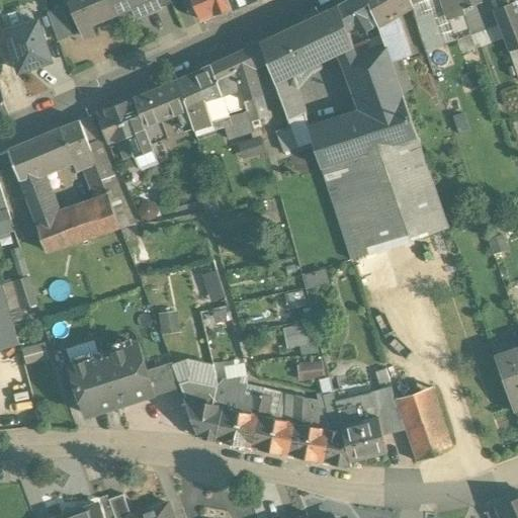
[(109,0),(72,0),(74,3),(70,5),(83,37),(94,33),(90,25),(115,14),(109,0)]
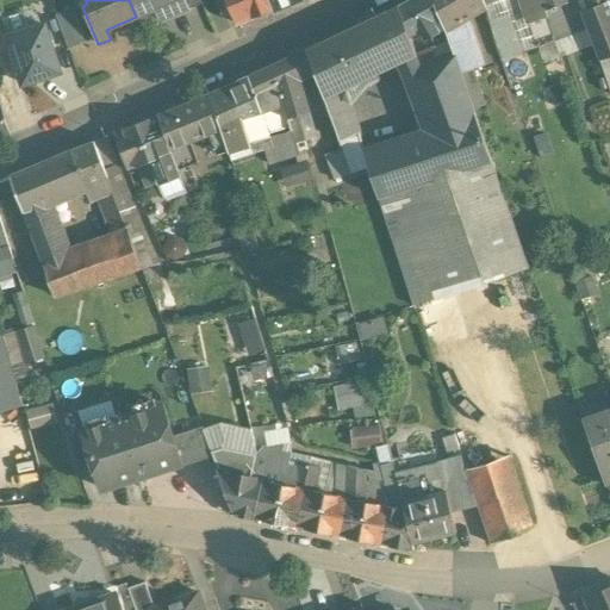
[(129,0),(136,17),(154,10),(159,22),(187,10),(182,0),(129,0)]
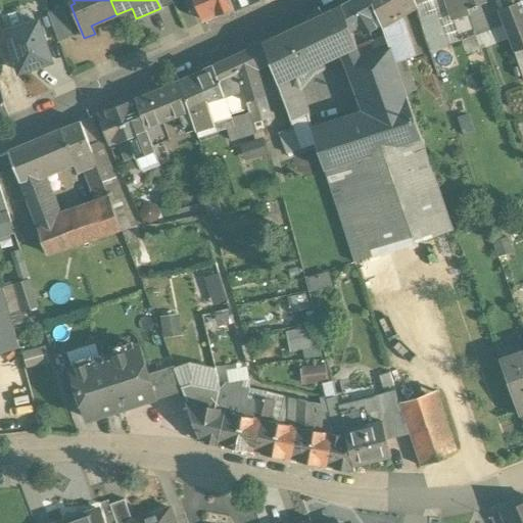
[(186,0),(191,11),(197,9),(203,21),(233,9),(229,0),(186,0)]
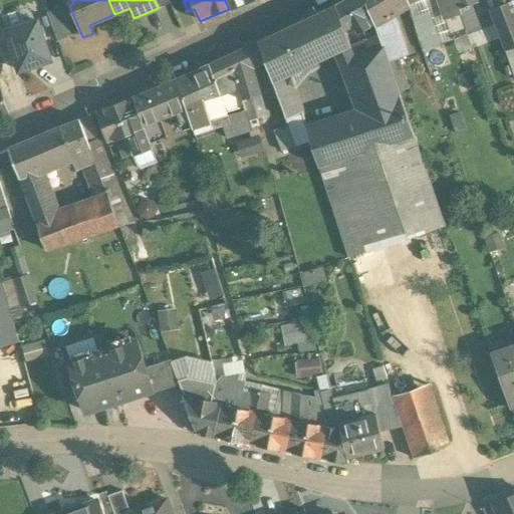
[(225,0),(229,9),(250,0),(225,0)]
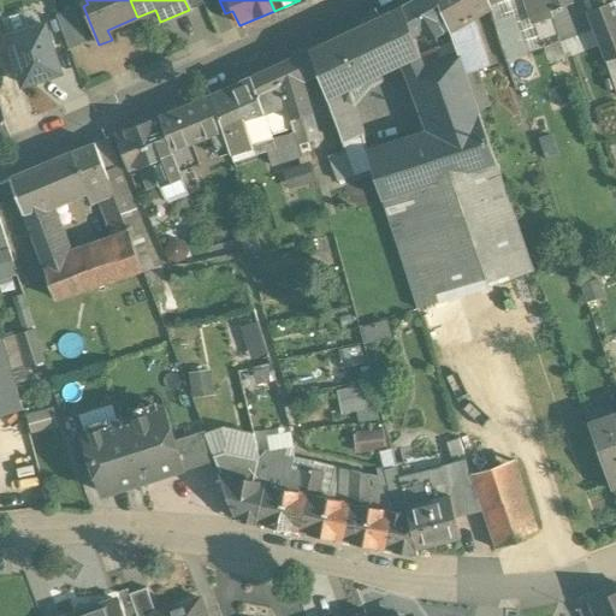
[(434,0),(415,0),(402,9),(413,39),(443,21),(434,0)]
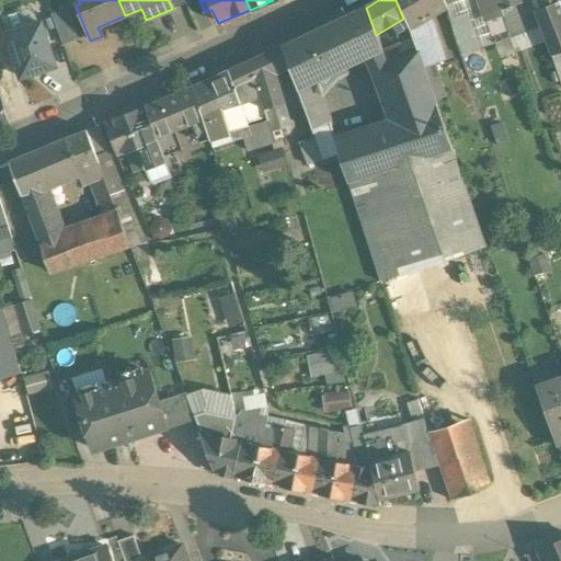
[(442,0),(396,0),(403,19),(408,26),(415,48),(422,67),(439,61),(443,60),(431,27),(428,29),(425,18),(445,7),(443,0),(442,0)]
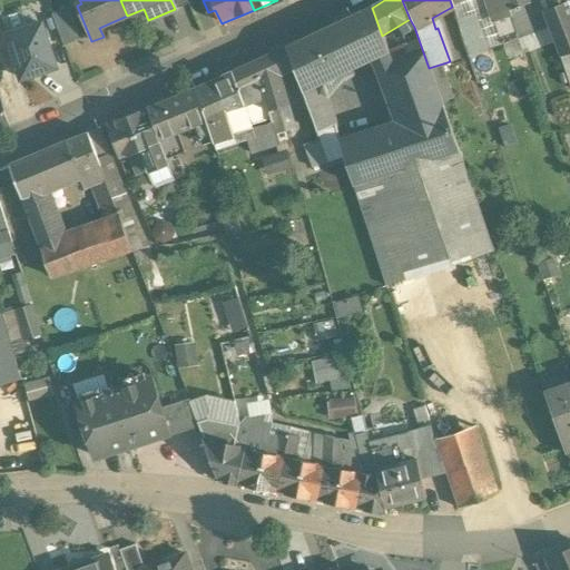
[(485,0),(500,43),(517,38),(504,0),(485,0)]
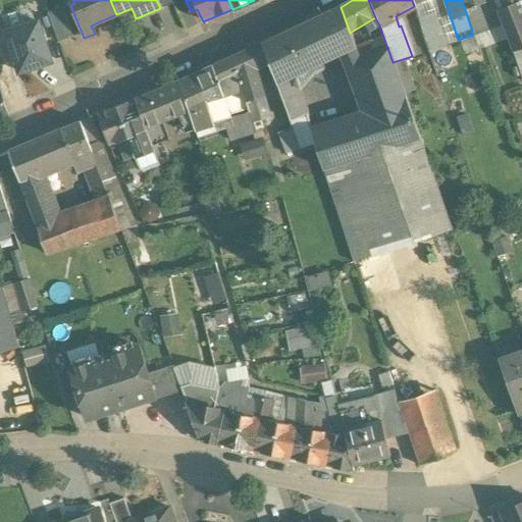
[(462,0),(473,35),(492,28),(489,15),(483,0),(462,0)]
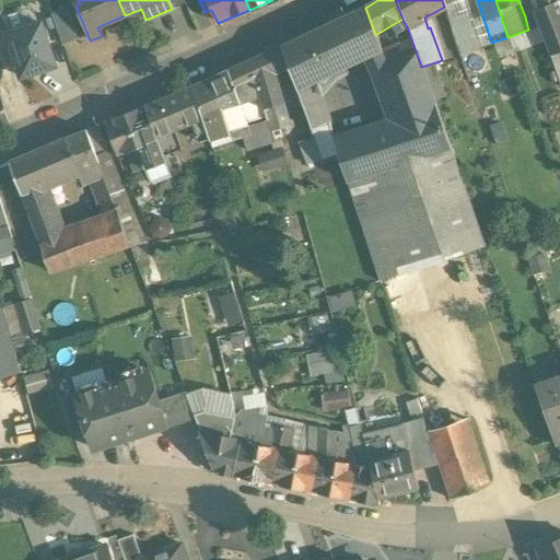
[(538,0),(543,9),(559,1),(558,0),(538,0)]
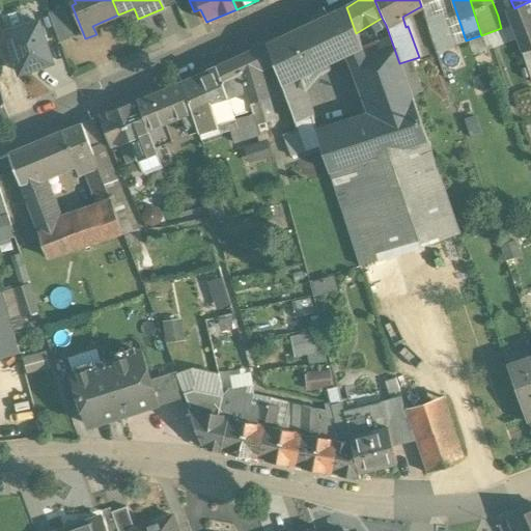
[(514,8),(505,12),(510,24),(521,53),(530,49),(530,3),(530,1),(514,8)]
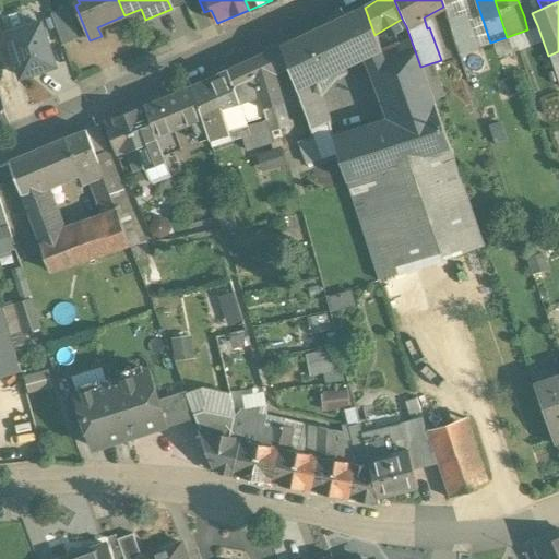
[(79,37),(68,8),(50,15),(61,45),(79,37)]
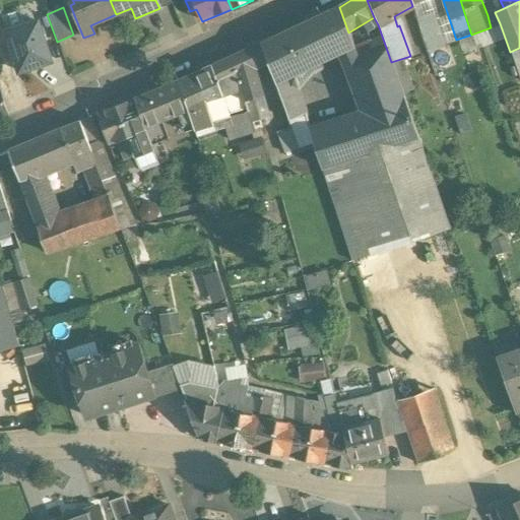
[(339,7),(261,44),(268,63),(274,81),(293,73),(336,53),(353,45),(348,33),(339,7)]
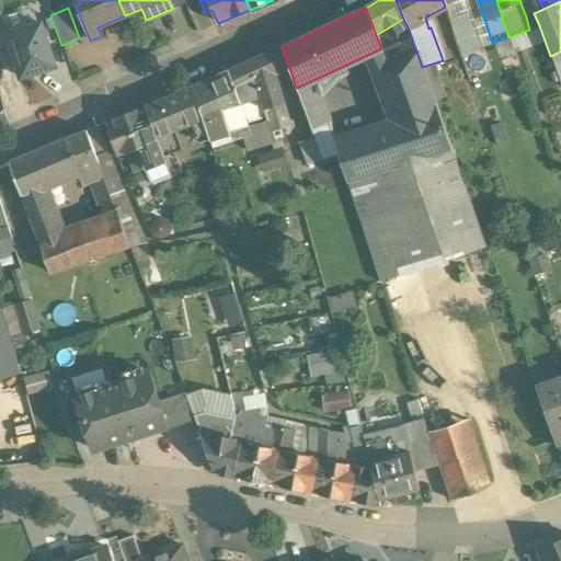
[(534,13),(526,16),(529,30),(539,25),(534,13)]
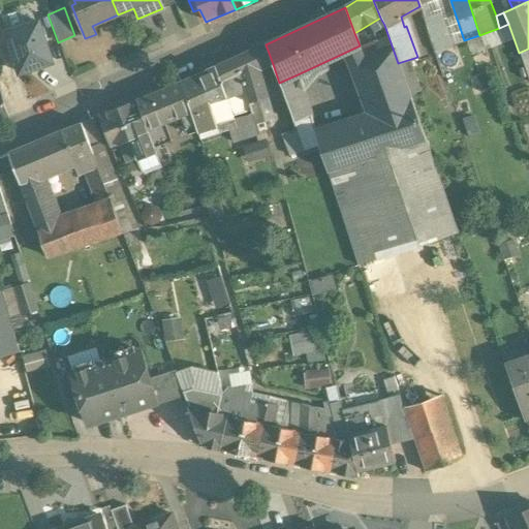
[(441,13),(424,20),(428,32),(446,25),(441,13)]
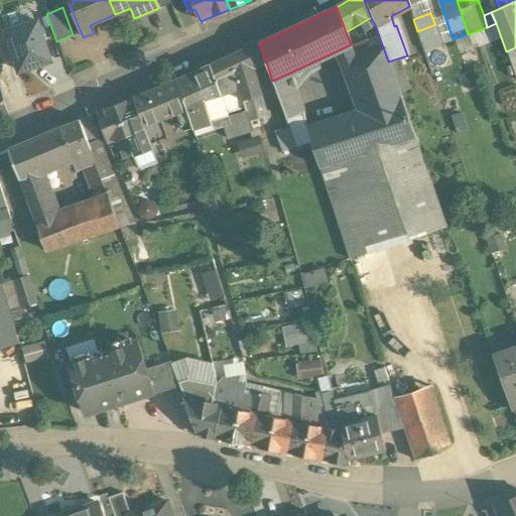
[(36,22),(6,32),(18,72),(49,61),(36,22)]
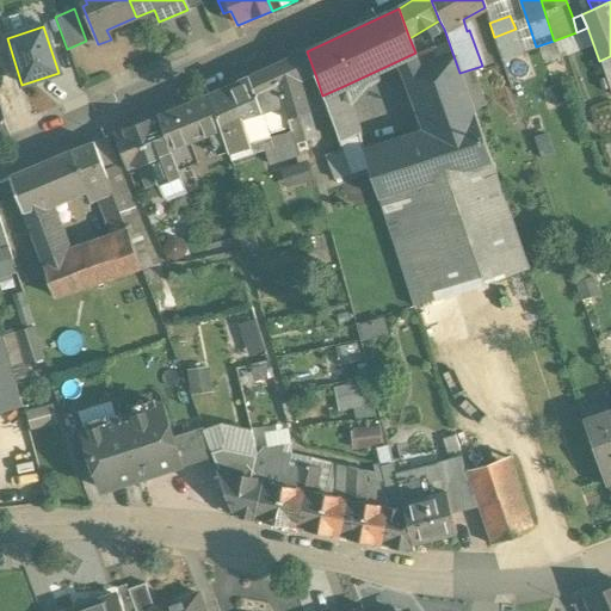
[(307,51),(247,79),(253,94),(277,85),(282,100),(290,131),(292,140),(294,143),(303,141),(298,121),(296,122),(295,117),(308,113),(298,82),(315,74),(307,51)]
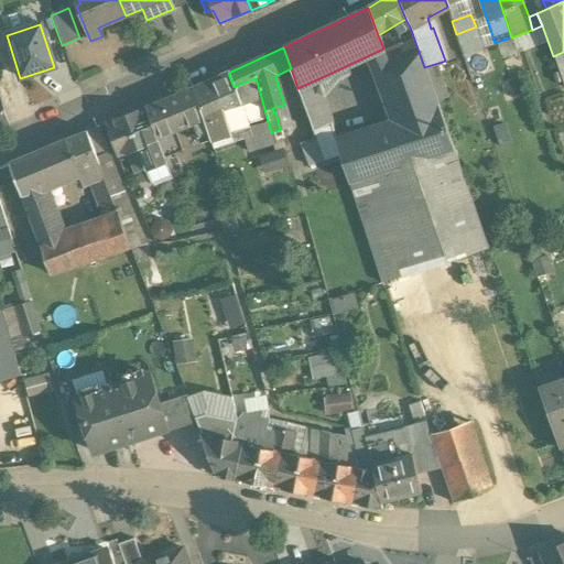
[(418,49),(387,60),(383,49),(365,57),(397,125),(440,111),(436,100),(424,67),(418,49)]
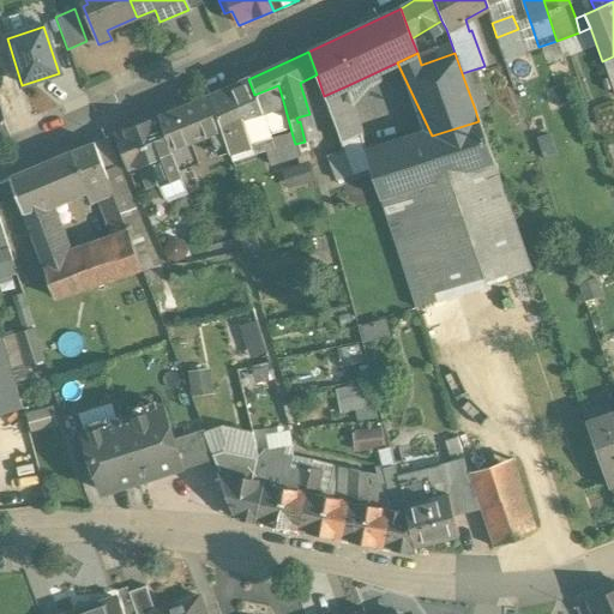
[(613,56),(602,61),(613,94),(613,56)]
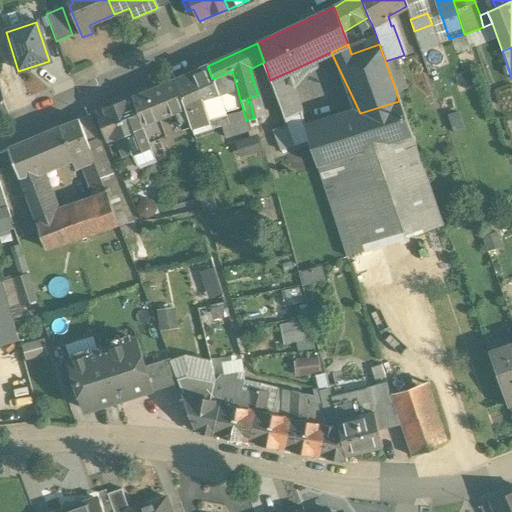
[(401,56),(385,61),(396,91),(405,88),(398,64),(403,63),(401,56)]
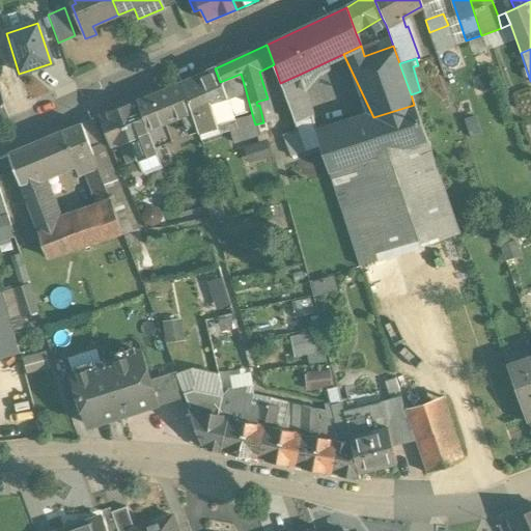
[(215,68),(183,83),(192,112),(191,113),(197,132),(200,140),(219,133),(208,105),(226,99),(225,94),(224,94),(220,82),(215,68)]
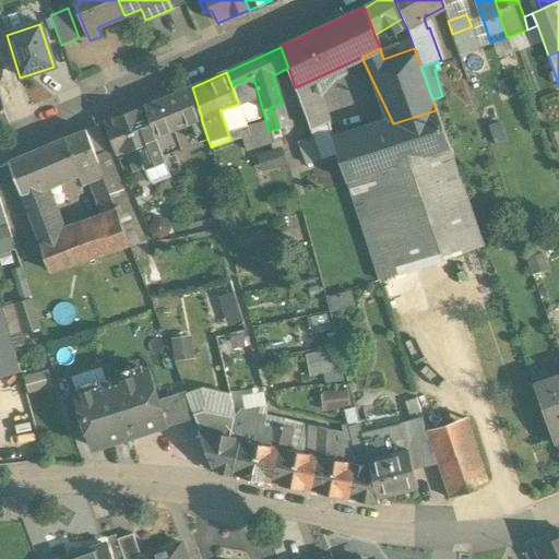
[(253,78),(232,86),(236,99),(237,99),(258,92),(253,78)]
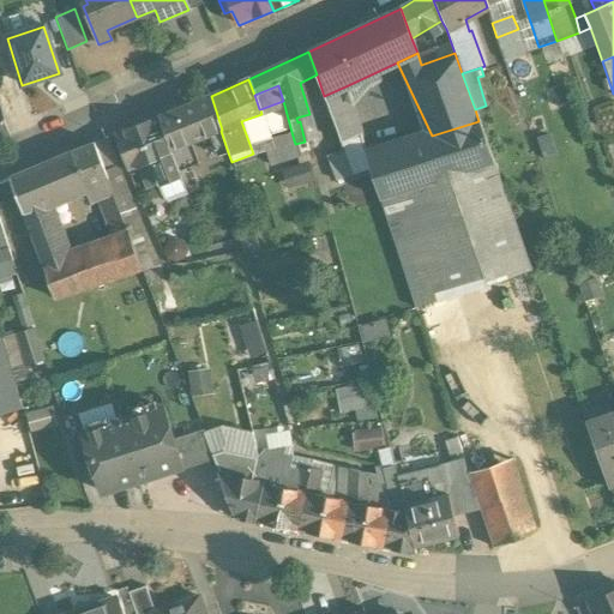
[(359,134),(345,86),(324,96),(342,143),(359,134)]
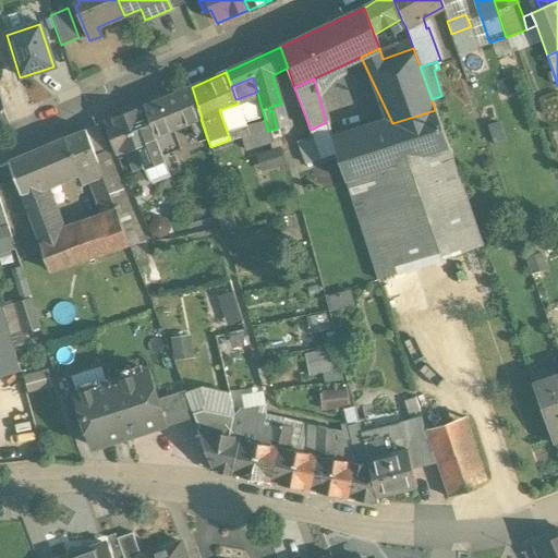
[(192,87),(144,107),(155,137),(192,122),(198,142),(207,138),(201,119),(202,118),(192,87)]
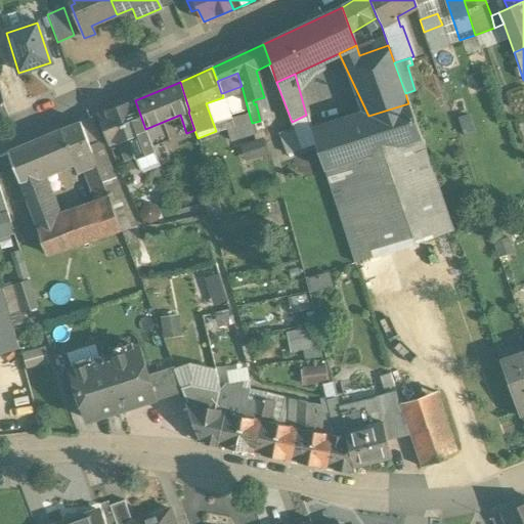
[(11,97),(2,100),(7,116),(16,113),(11,97)]
